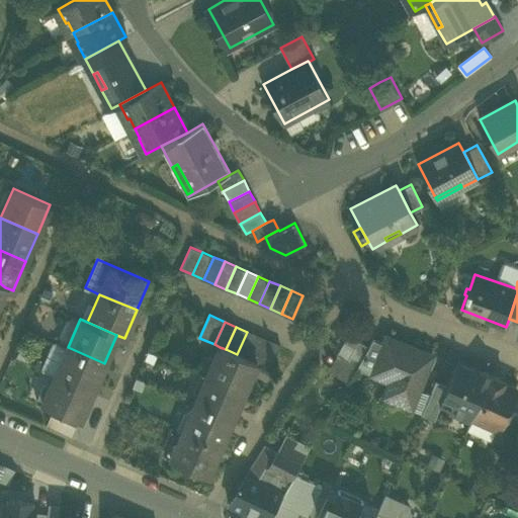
[(237,354),(248,359),(258,336),(247,332),(237,354)]
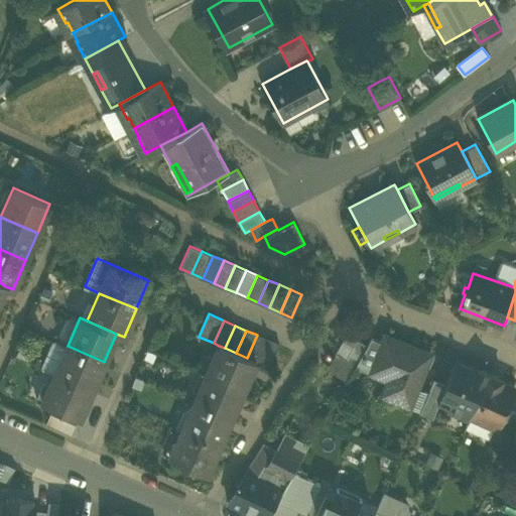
[(336,353),(356,365),(367,345),(368,345),(347,333),(336,353)]
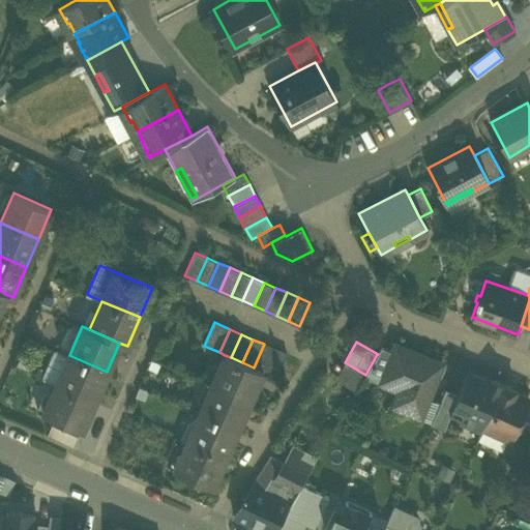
[(263,372),(265,373),(275,349),(264,344),(254,367),(263,372)]
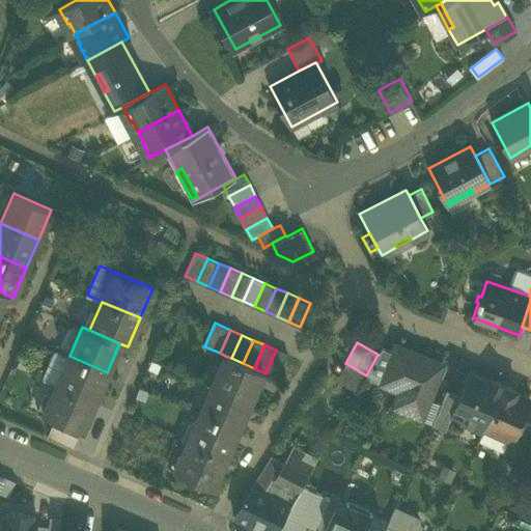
[(399,408),(422,417),(429,399),(444,363),(396,344),(390,360),(383,376),(408,387),(399,408)]
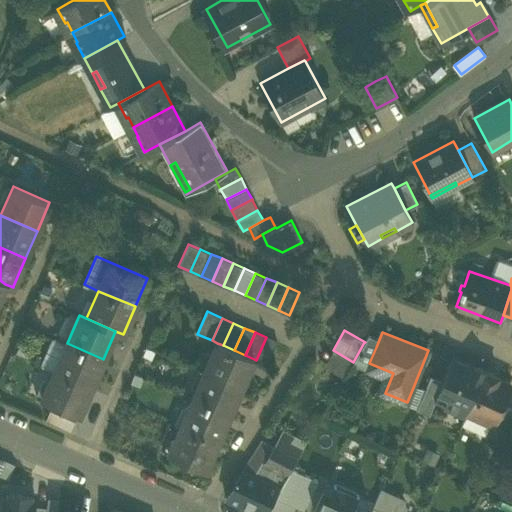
[(277,342),(266,337),(256,360),(268,365),(277,342)]
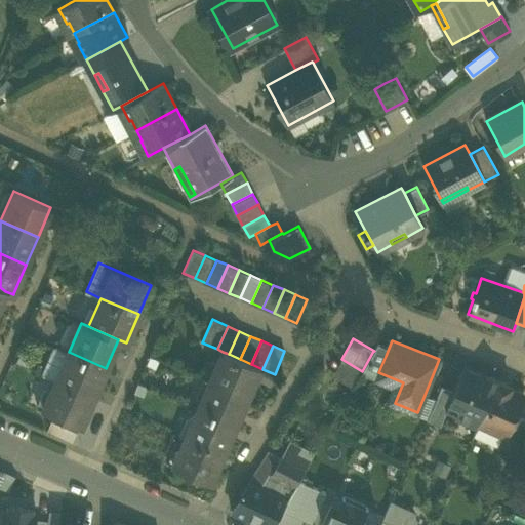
[(386,356),(373,351),(362,371),(376,378),(378,372),(386,356)]
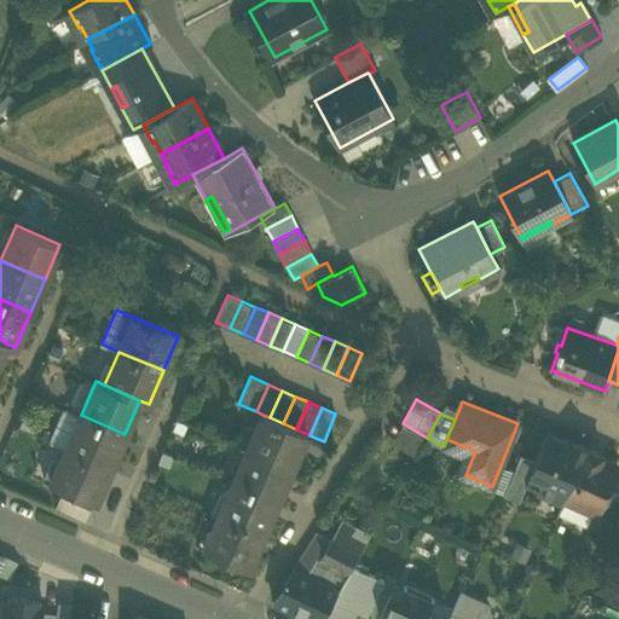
[(51,441),(67,447),(110,467),(125,434),(81,415),(77,423),(62,416),(51,441)]
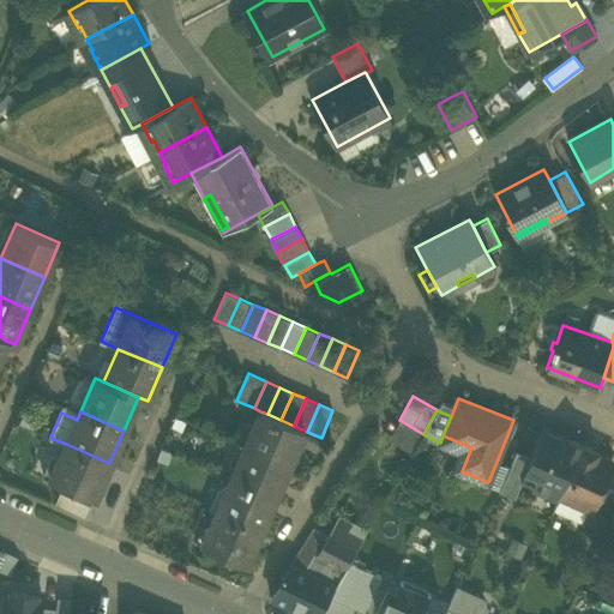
[(260,411),(246,445),(290,464),(302,434),(305,431),(294,426),(281,420),(268,414),(260,411)]
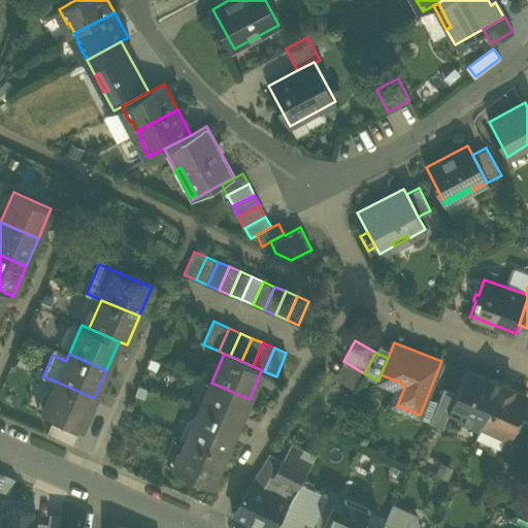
[(364,373),(343,361),(334,376),(355,389),(364,373)]
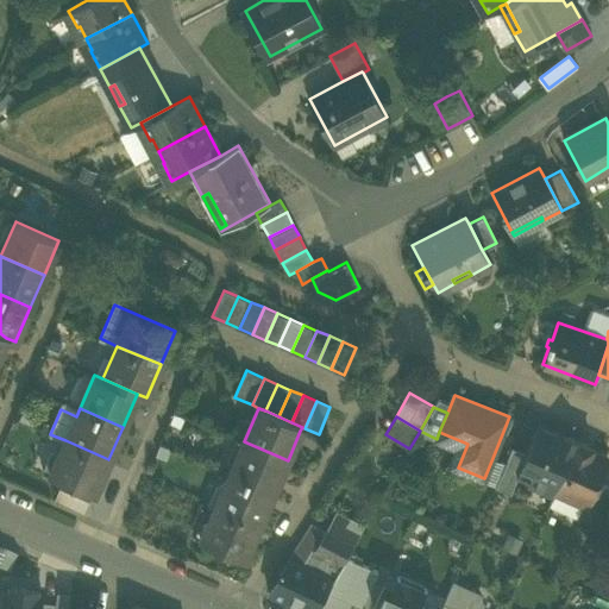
[(528,484),(553,495),(556,490),(578,440),(557,431),(557,433),(539,426),(527,453),(516,476),(518,476),(529,482),(528,484)]
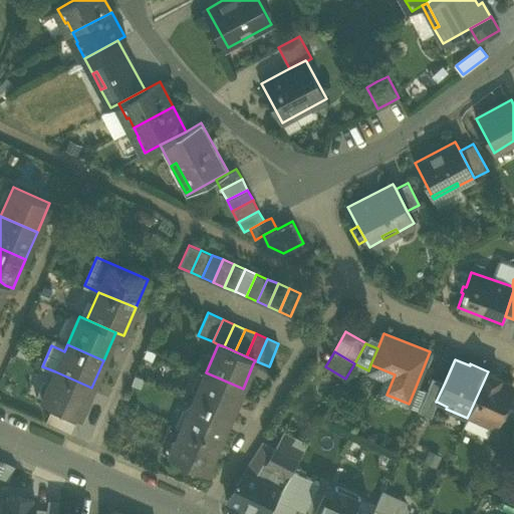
[(370,364),(368,370),(387,377),(380,393),(387,395),(395,374),(370,364)]
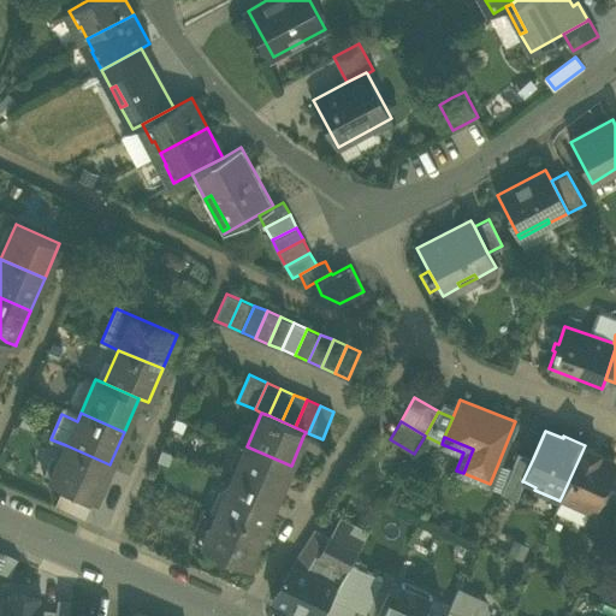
[(95,499),(110,465),(66,445),(51,480),(95,499)]
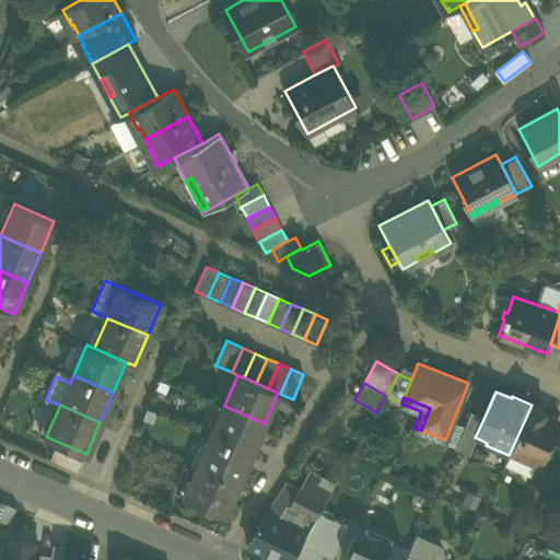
[(537,463),(538,464),(548,441),(558,419),(544,412),(545,410),(532,405),(511,451),(537,463)]
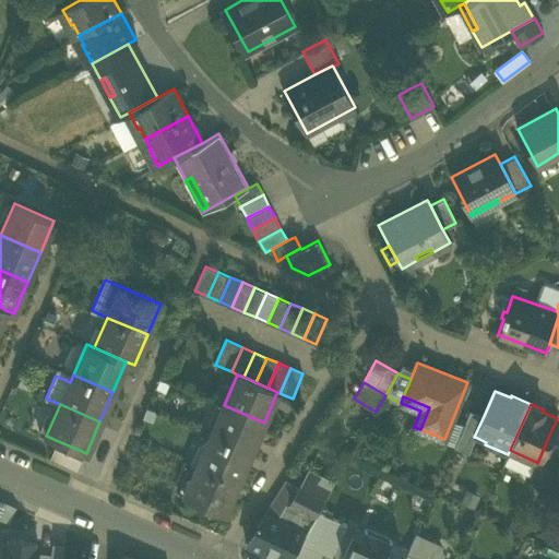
[(251,452),(264,423),(224,405),(211,435),(251,452)]
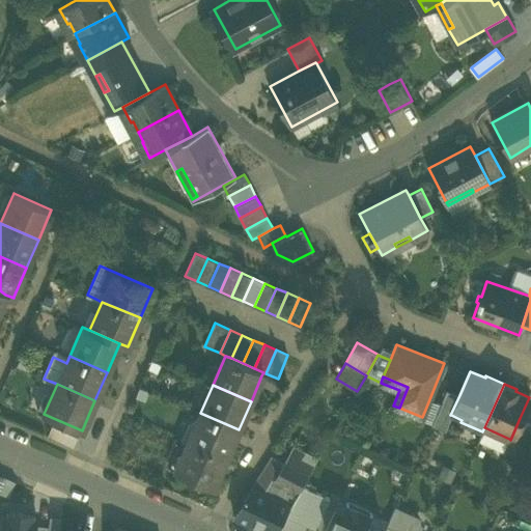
[(432,424),(445,429),(451,415),(450,415),(459,395),(447,390),(441,403),(432,424)]
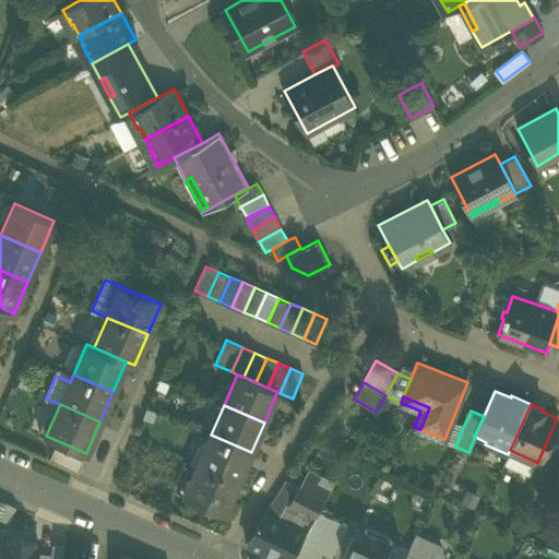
[(444,439),(420,429),(419,431),(455,447),(464,425),(452,420),(444,439)]
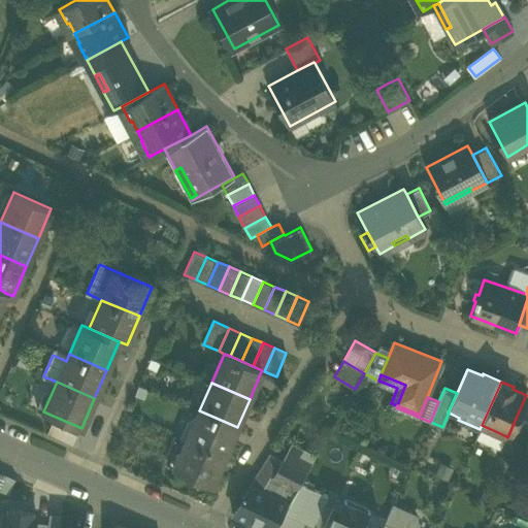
[(225,456),(237,427),(199,410),(187,439),(225,456)]
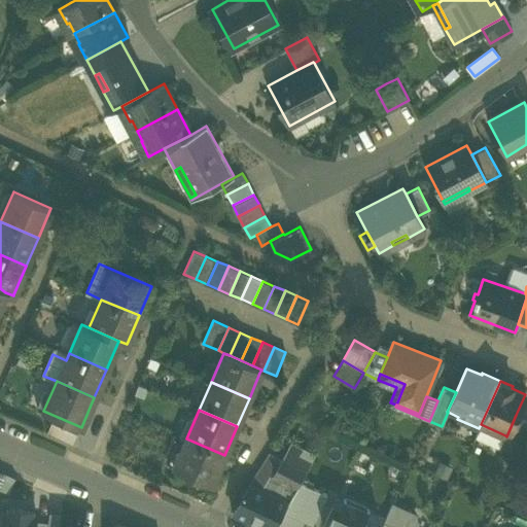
[(517,456),(517,457),(526,433),(526,420),(516,415),(506,436),(505,435),(500,449),(517,456)]
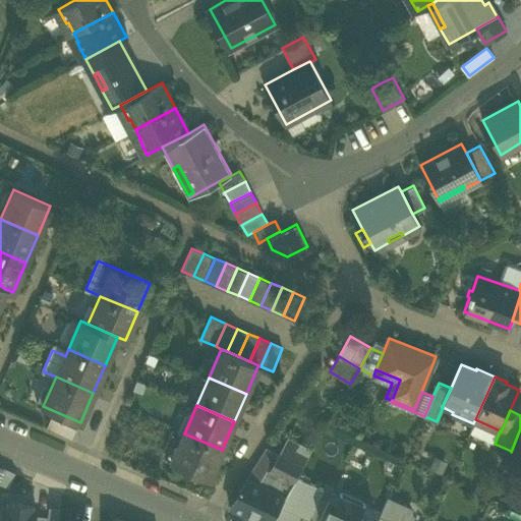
[(210,478),(222,450),(184,433),(172,462),(210,478)]
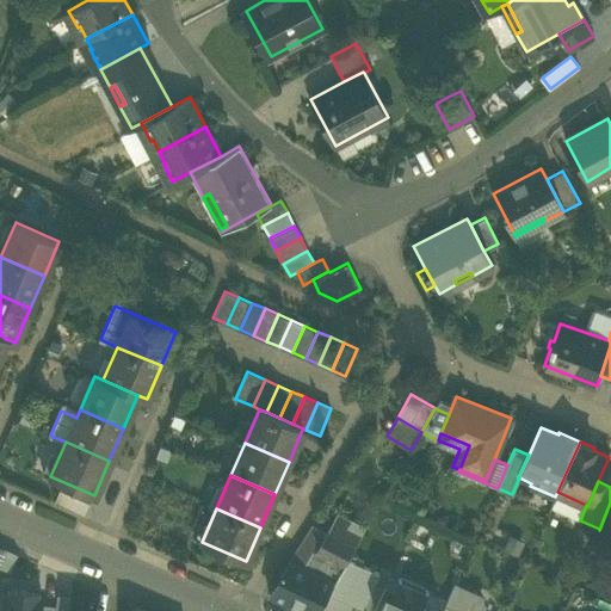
[(338,512),(329,526),(358,542),(365,526),(338,512)]
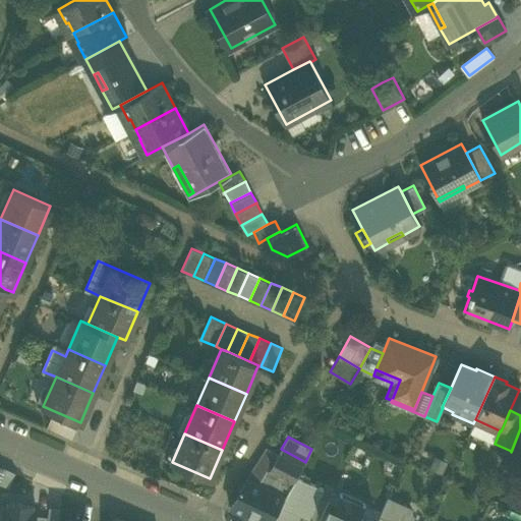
[(269,442),(257,460),(271,468),(281,449),(269,442)]
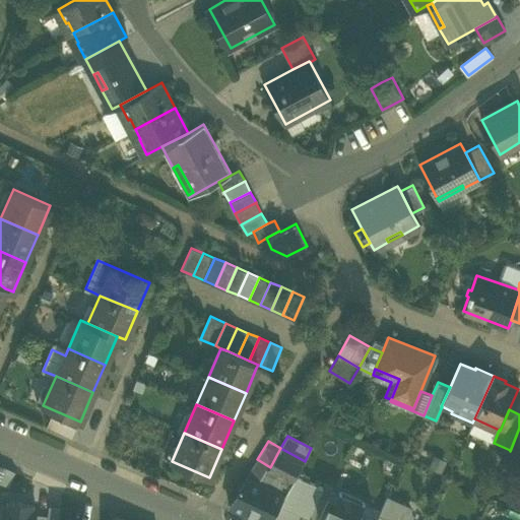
[(305,461),(280,448),(270,467),(283,474),(294,480),(296,476),(305,461)]
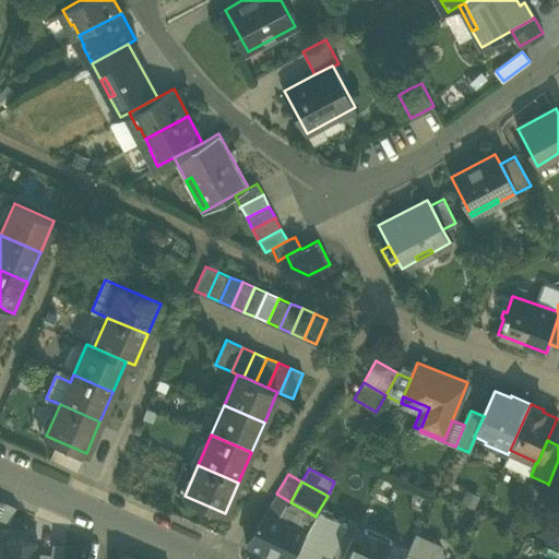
[(282,518),(290,502),(276,494),(266,510),(282,518)]
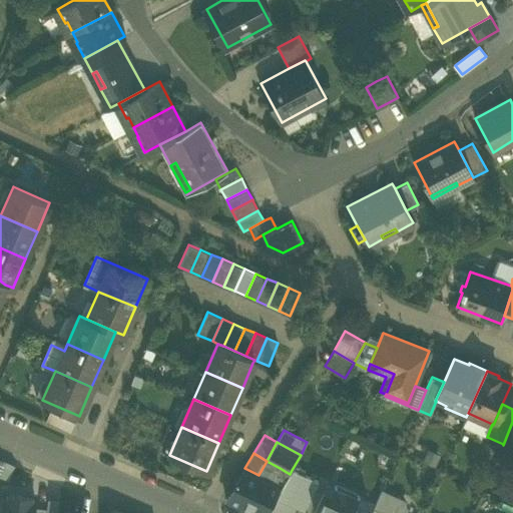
[(267,461),(259,475),(278,485),(275,476),(280,468),(267,461)]
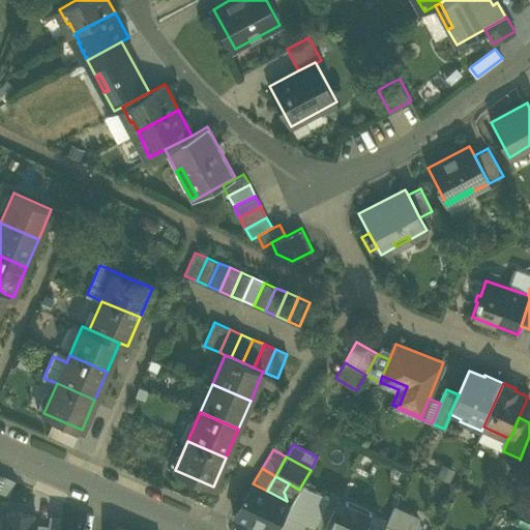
[(234,517),(262,529),(276,529),(285,514),(291,503),(287,501),(267,491),(253,483),(234,517)]
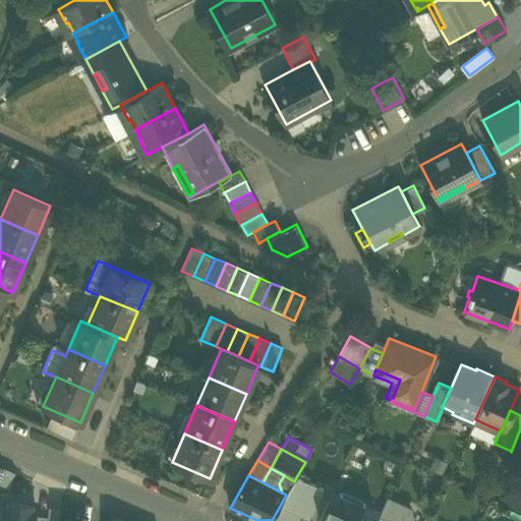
[(279,483),(282,493),(286,495),(294,481),(284,475),(279,483)]
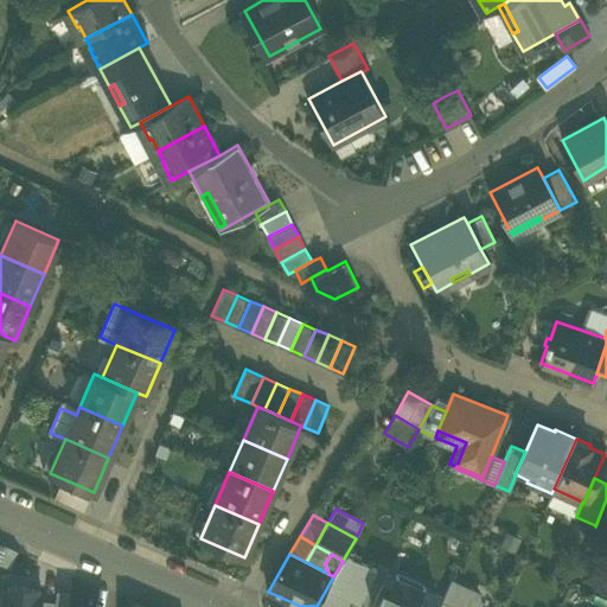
[(333,576),(326,589),(360,605),(376,569),(345,556),(343,561),(333,576)]
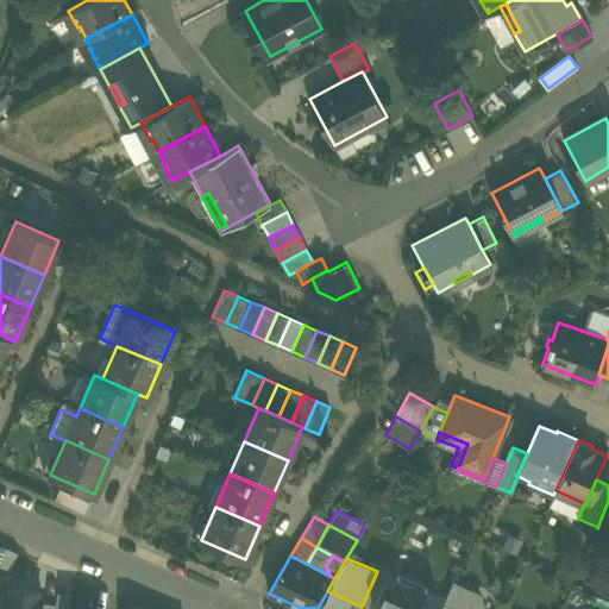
[(435,608),(421,602),(426,589),(397,576),(390,592),(399,596),(393,608),(435,608)]
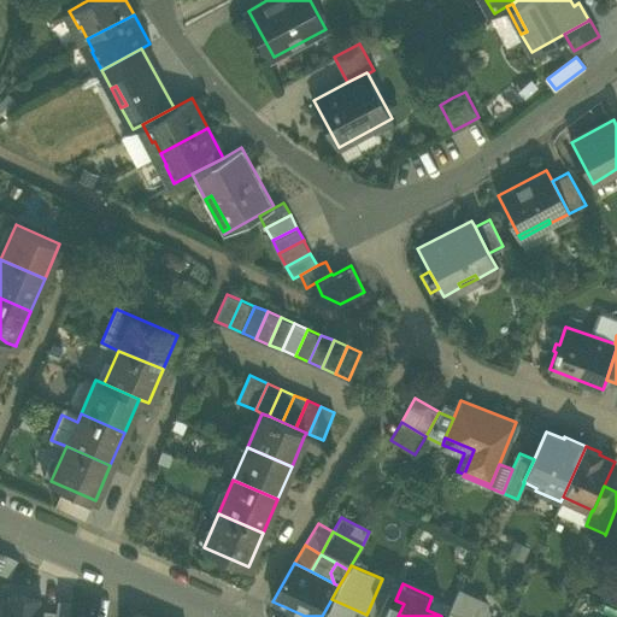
[(43,597),(5,592),(1,616),(40,616),(41,610),(43,597)]
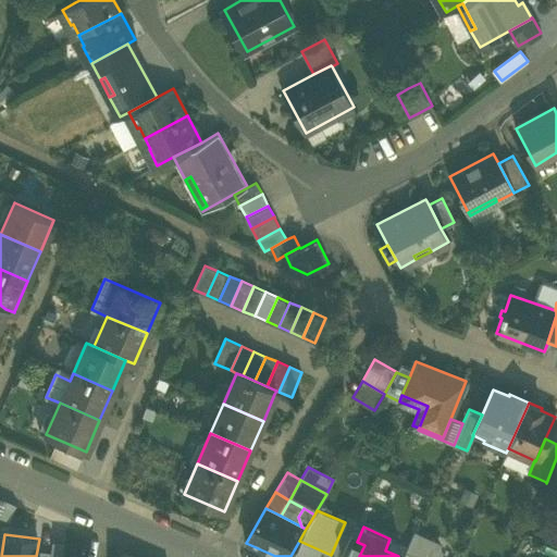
[(406,553),(416,556),(445,556),(449,551),(413,534),(408,547),(406,553)]
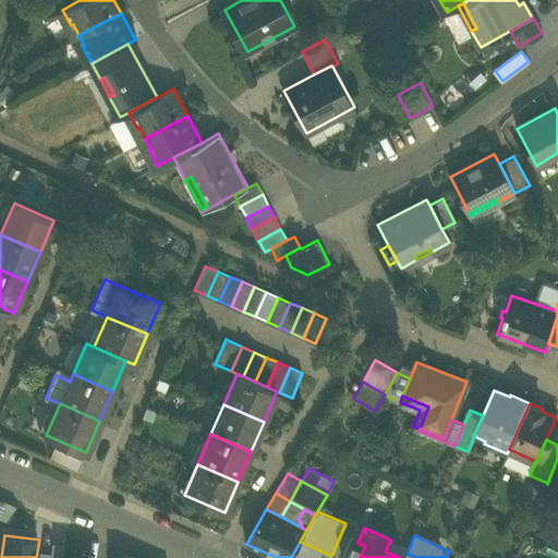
[(409,548),(390,540),(386,552),(399,557),(404,557),(407,554),(409,548)]
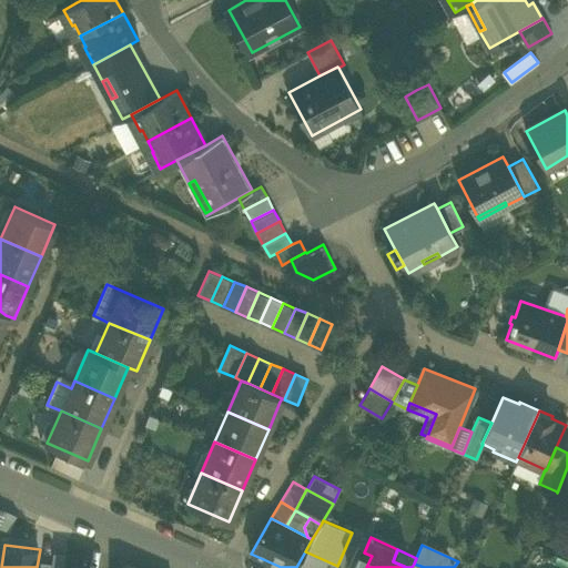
[(366,567),(372,556),(364,553),(358,550),(350,567),(366,567)]
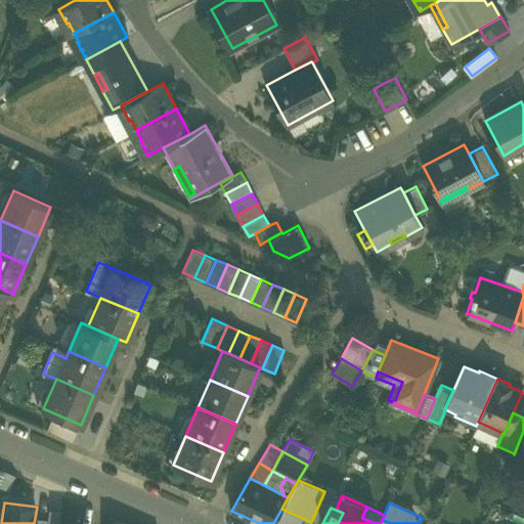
[(48,519),(47,523),(59,523),(60,511),(49,510),(48,519)]
